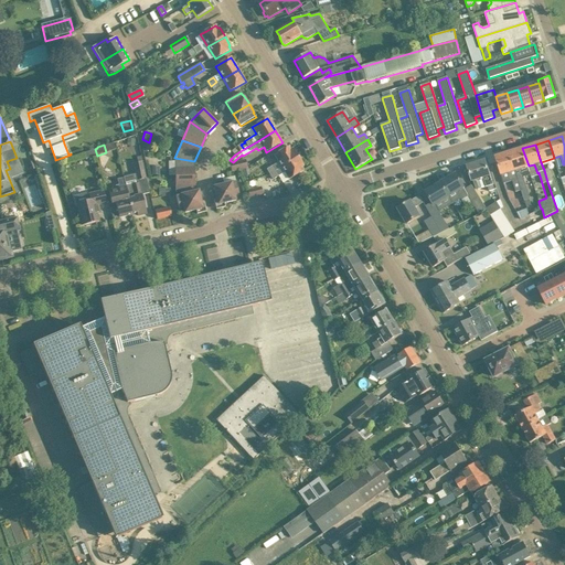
[(275,156),(281,168),(298,158),(292,148),(291,149),(289,147),(275,156)]
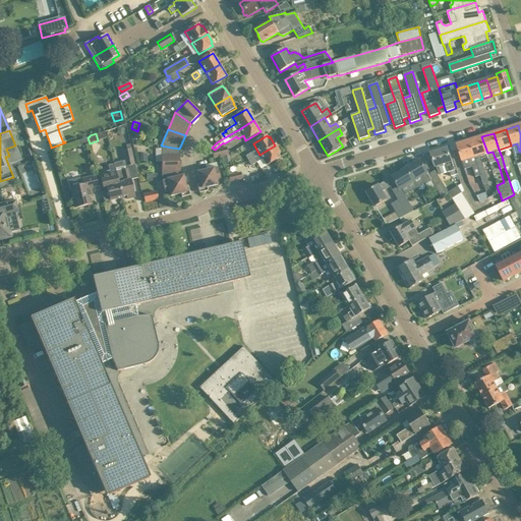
[(494,194),(499,192),(497,186),(491,188),(489,183),(482,164),(489,162),(487,153),(481,136),(470,140),(475,157),(480,175),(485,192),(486,194),(493,191),(494,194)]
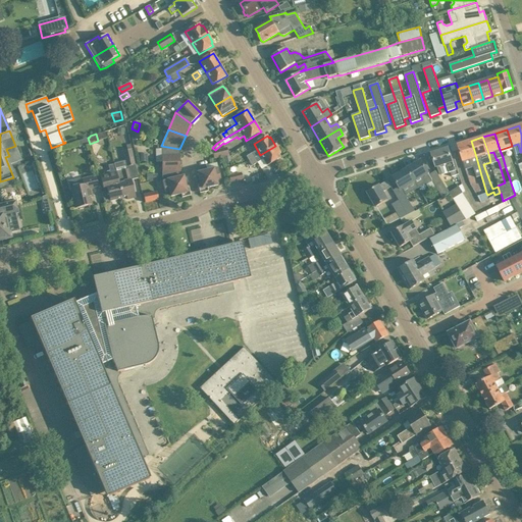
[(90,144),(88,138),(77,141),(80,146),(90,144)]
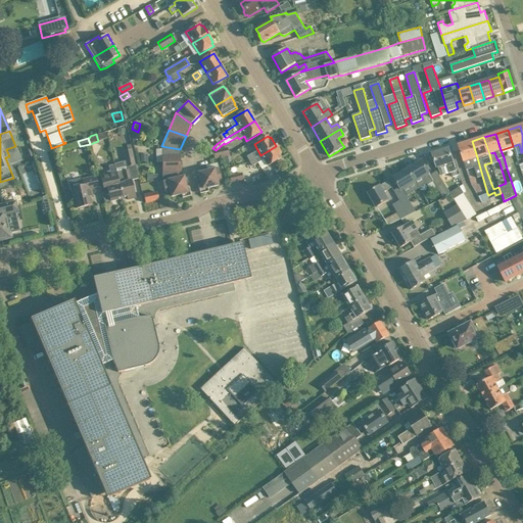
[(477,178),(482,176),(477,157),(472,141),(459,145),(464,161),(471,159),(477,178)]
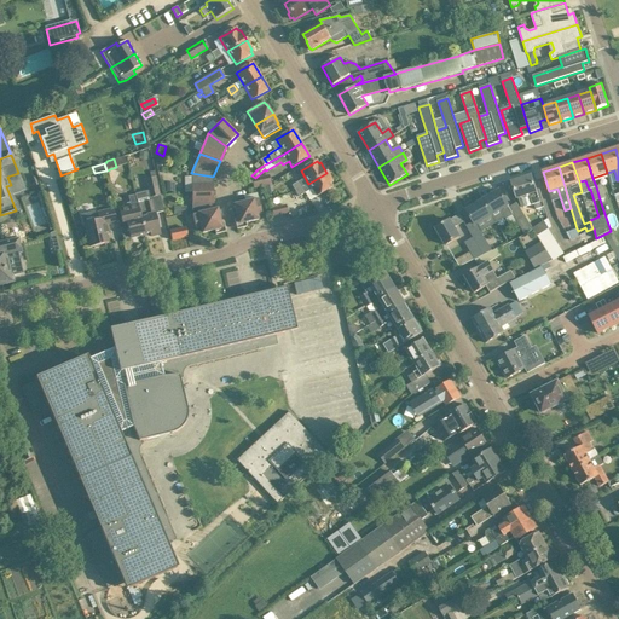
[(137,197),(138,203),(145,235),(150,233),(151,236),(161,235),(152,197),(160,196),(155,172),(150,173),(151,178),(146,179),(150,195),(137,197)]
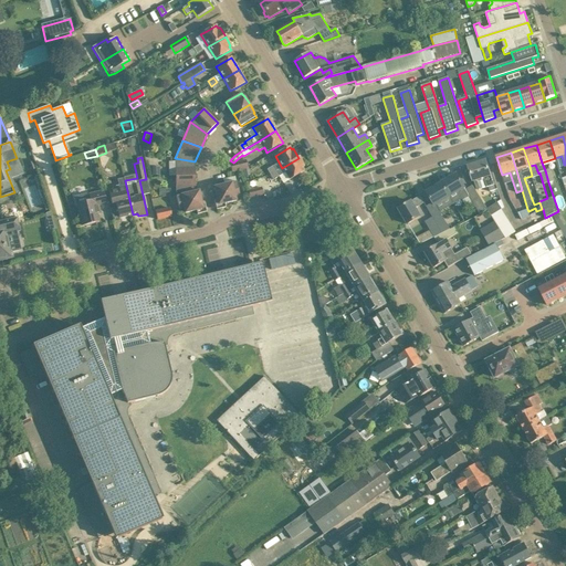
[(176,177),(196,177),(195,161),(175,158),(175,161),(176,177)]
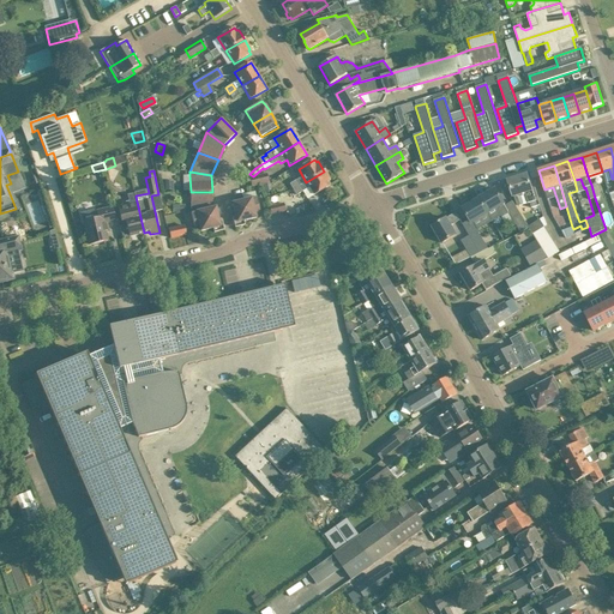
[(324,172),(306,182),(314,196),(330,185),(329,181),(330,180),(324,172)]
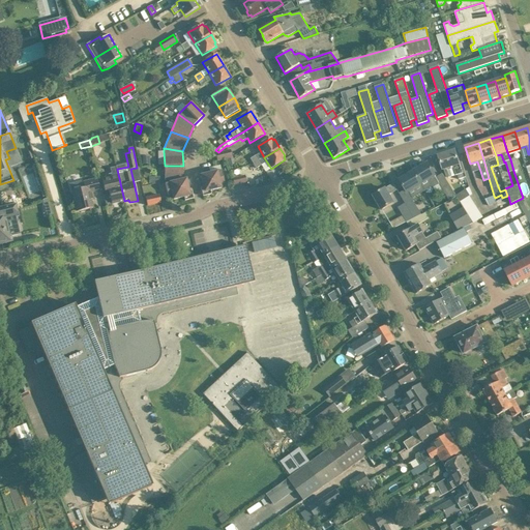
[(215,153),(217,160),(227,158),(232,157),(231,150),(215,153)]
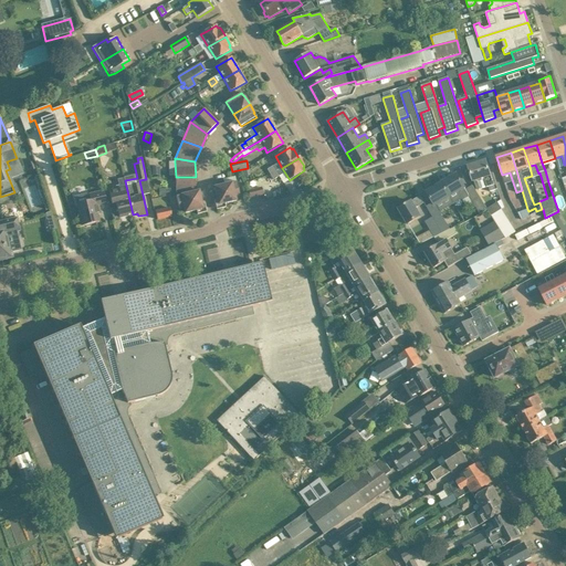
[(494,185),(490,171),(486,160),(468,167),(473,181),(474,180),(478,190),(486,187),(488,187),(489,187),(490,191),(498,189),(495,184),(494,185)]
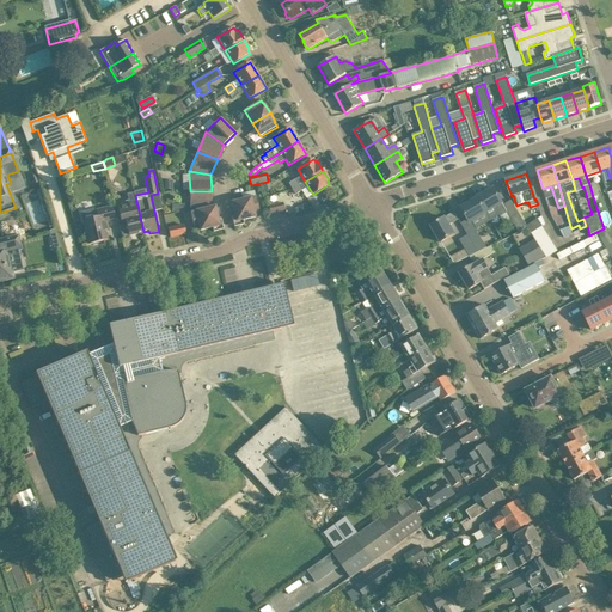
[(595,183),(589,184),(593,197),(599,195),(595,183)]
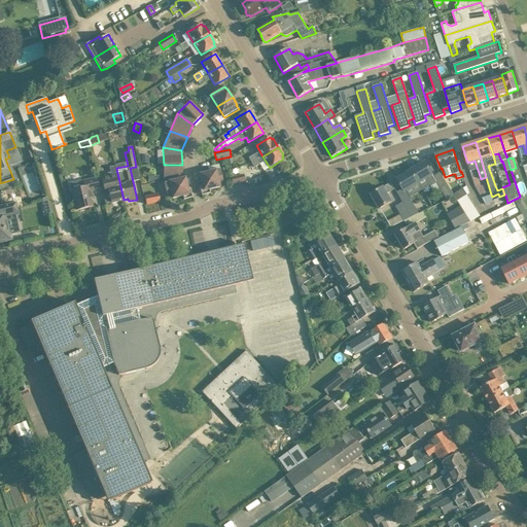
[(425,162),(411,170),(418,182),(426,178),(431,186),(436,183),(441,188),(447,200),(454,196),(440,173),(433,177),(432,174),(425,162)]
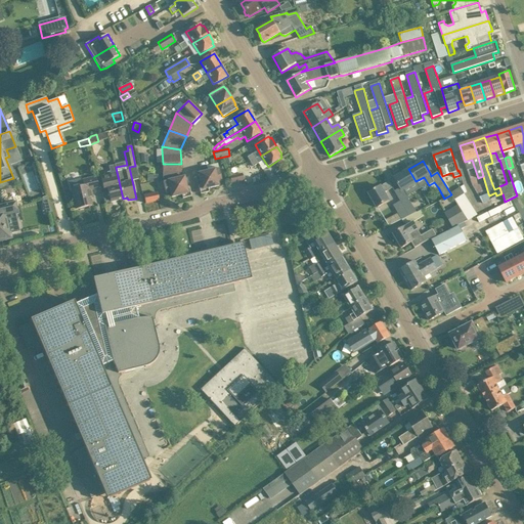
[(163,182),(181,177),(181,164),(163,164),(163,182)]
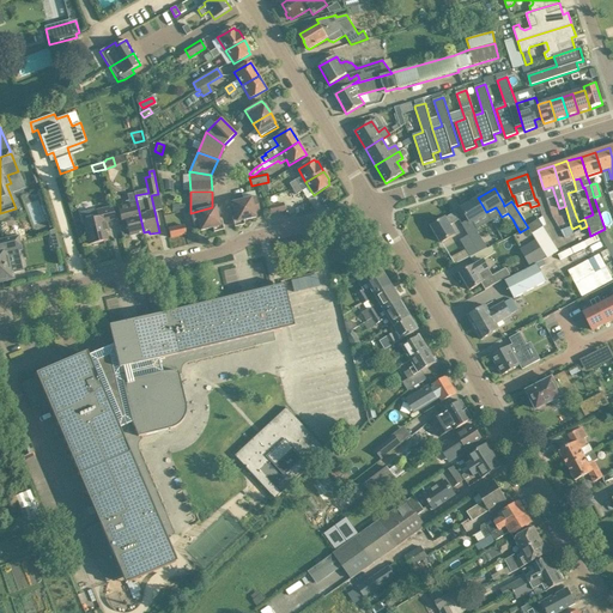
[(255,213),(260,212),(256,198),(232,202),(236,219),(238,222),(240,226),(244,225),(243,220),(256,218),(255,213)]
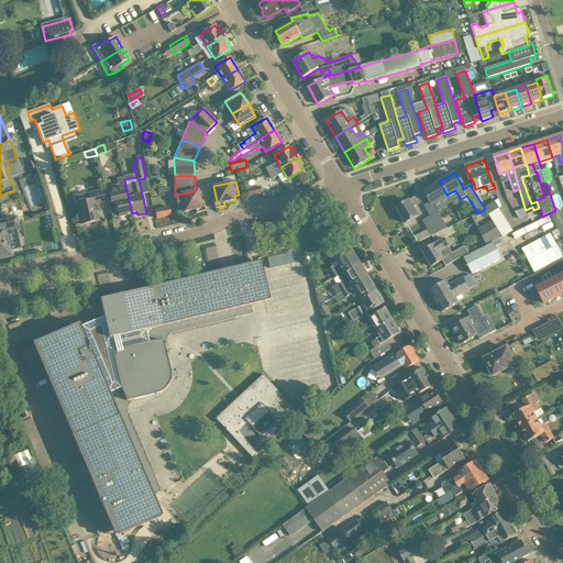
[(424,206),(430,217),(440,231),(446,228),(438,211),(439,211),(434,202),(446,195),(439,181),(424,191),(430,201),(424,206)]
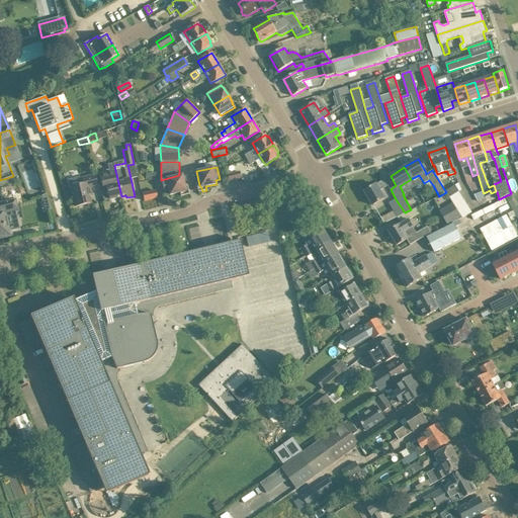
[(121,196),(115,170),(108,172),(108,170),(103,171),(103,173),(99,174),(102,188),(106,187),(106,189),(101,191),(103,199),(108,198),(109,199),(121,196)]
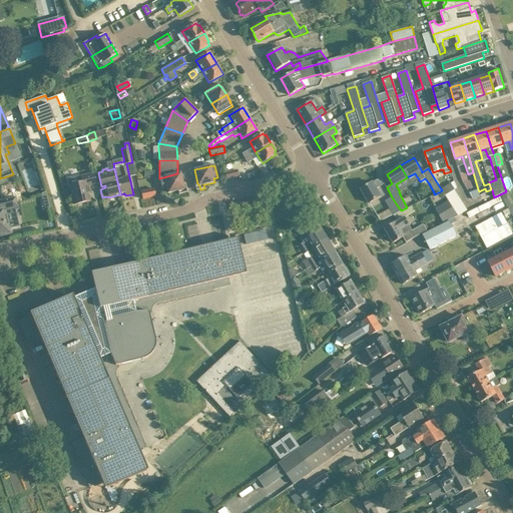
[(224,173),(226,179),(238,176),(237,170),(224,173)]
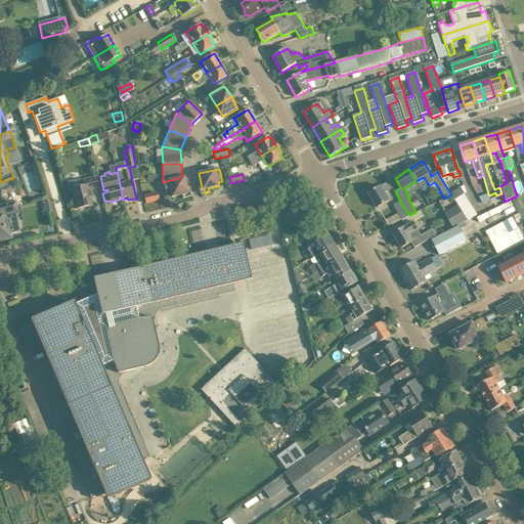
[(70,181),(72,189),(77,210),(79,209),(80,210),(83,209),(84,208),(92,206),(90,200),(93,199),(91,190),(99,188),(96,177),(80,181),(80,179),(70,181)]
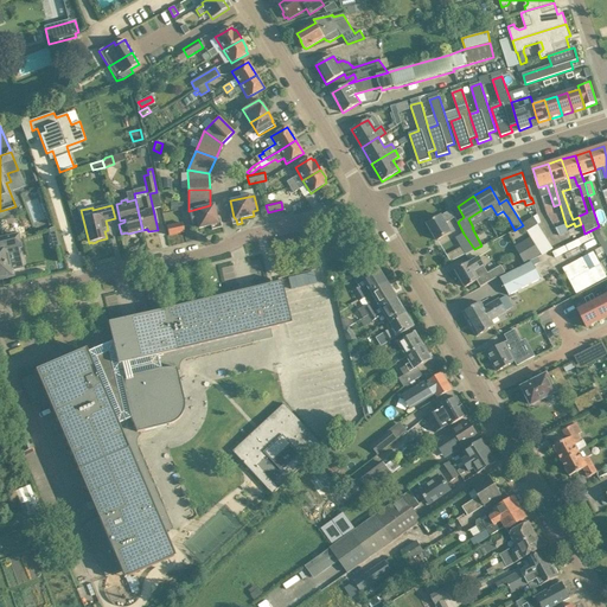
[(213,205),(210,205),(189,211),(192,225),(198,224),(199,229),(211,225),(212,230),(217,229),(216,224),(217,222),(213,205)]
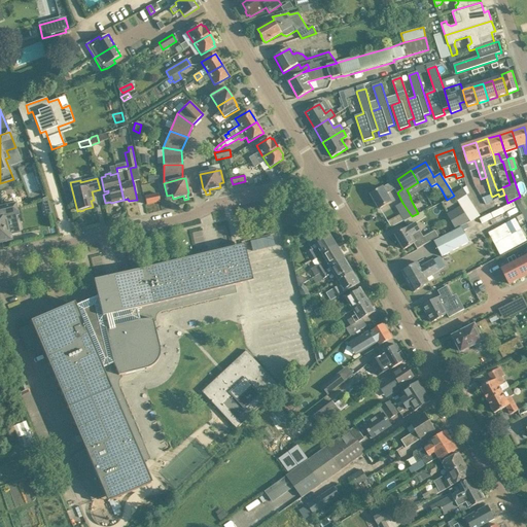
[(387,194),(395,189),(391,183),(383,187),(372,195),(380,209),(391,202),(387,194)]
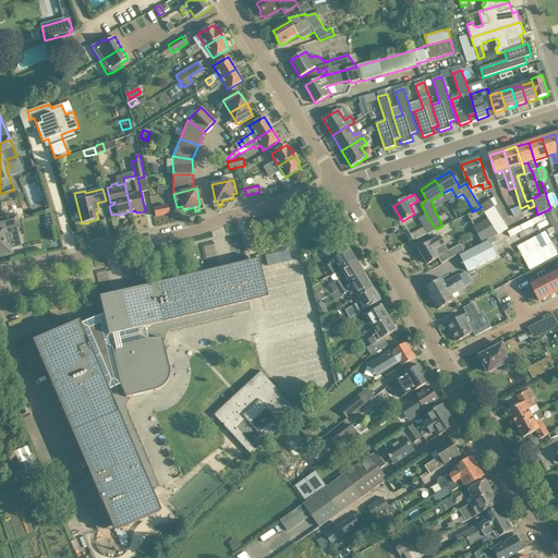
[(462,194),(457,197),(460,203),(466,199),(462,194)]
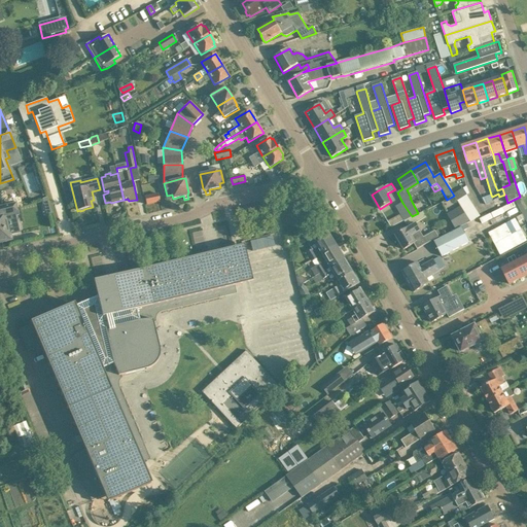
[(454,196),(457,201),(466,196),(463,190),(454,196)]
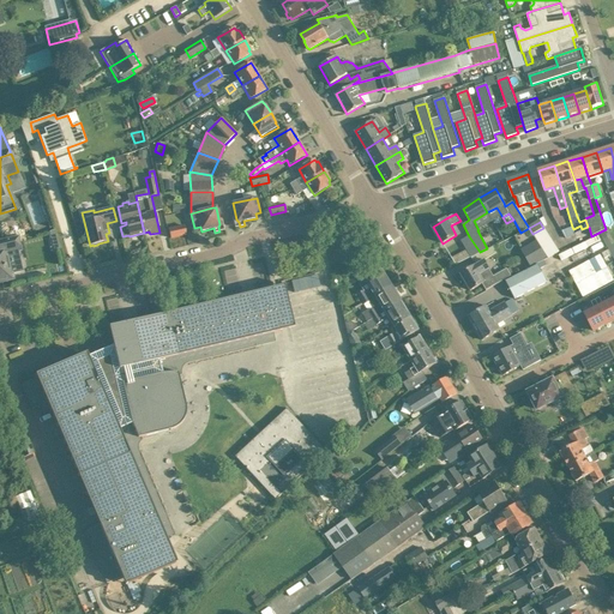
[(186,235),(185,226),(169,229),(170,239),(186,235)]
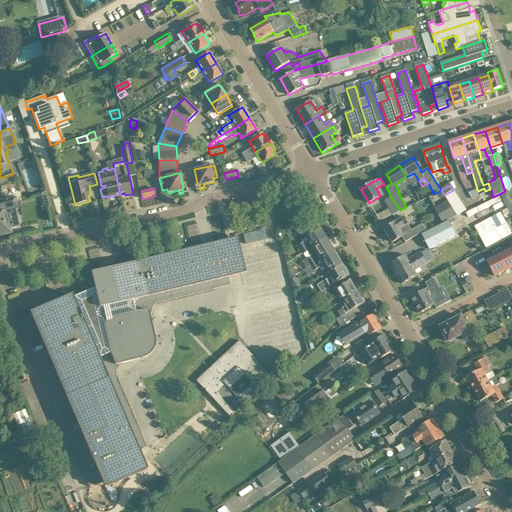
[(477,189),(468,192),(472,199),(479,195),(478,191),(477,189)]
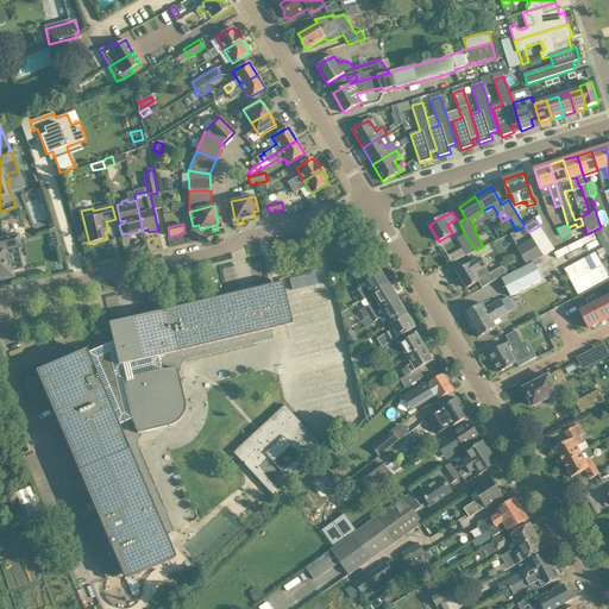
[(537,246),(544,257),(554,250),(539,226),(528,232),(537,246)]
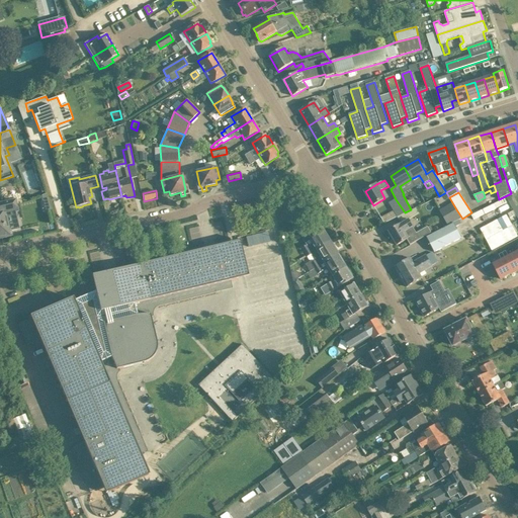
[(0,236),(10,234),(6,217),(12,216),(11,211),(17,210),(15,199),(0,202),(0,236)]
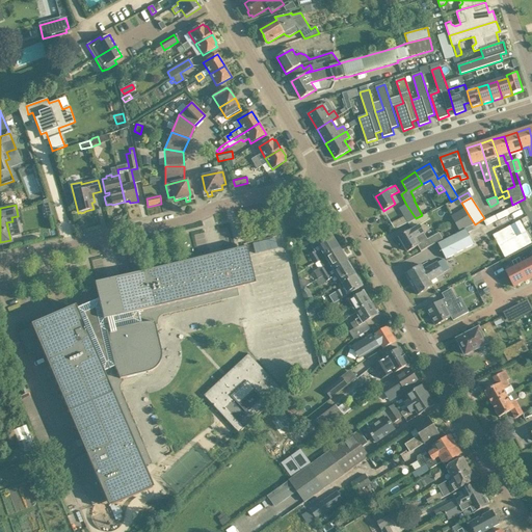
[(395,230),(407,222),(416,218),(406,205),(399,208),(404,217),(392,223),(395,230)]
